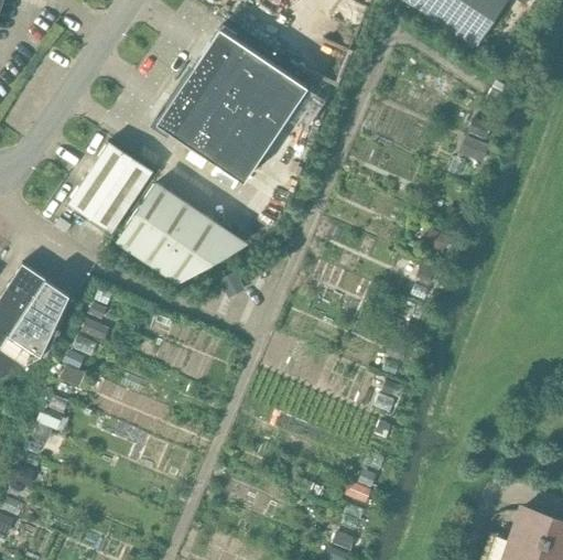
[(158,127),(245,185),(309,89),(222,32),(223,31),(220,30),(157,126),(158,127)]
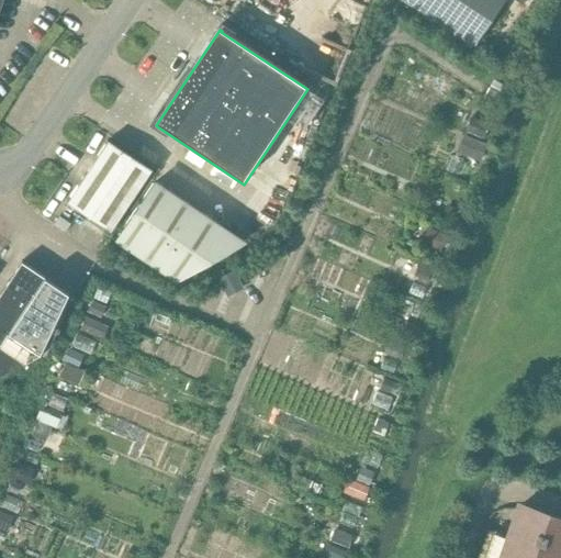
[(109,144),(67,205),(111,235),(153,173),(109,144)]
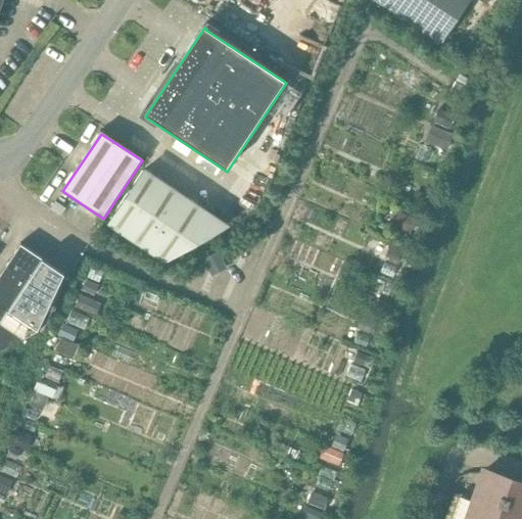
[(110,223),(169,262),(226,230),(143,174),(110,223)]
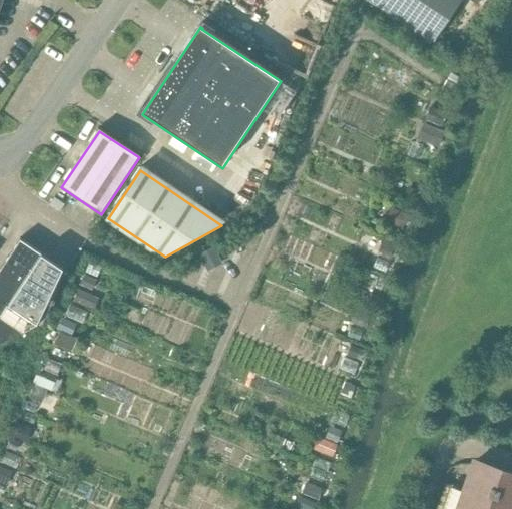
[(0,300),(8,306),(42,256),(20,241),(0,272),(0,300)]
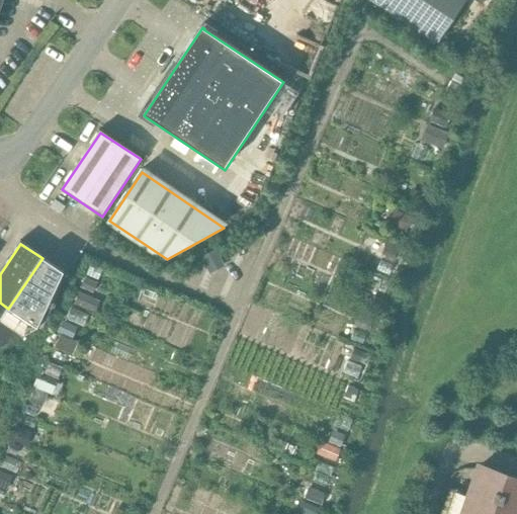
[(216,254),(201,261),(209,275),(223,267),(221,262),(216,254)]
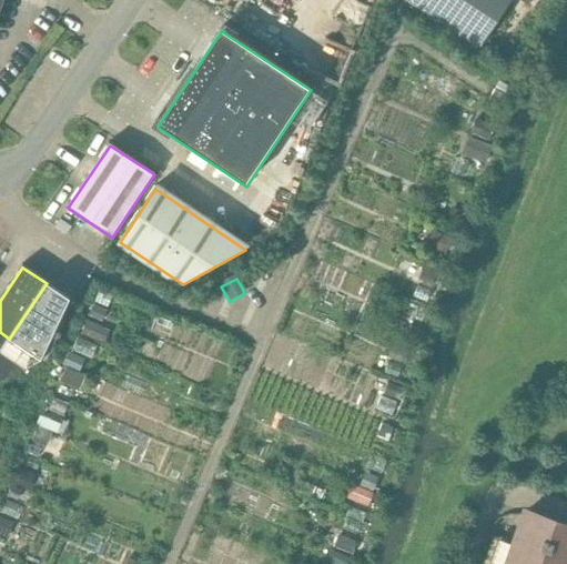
[(41,360),(69,300),(70,300),(47,283),(9,339),(41,360)]
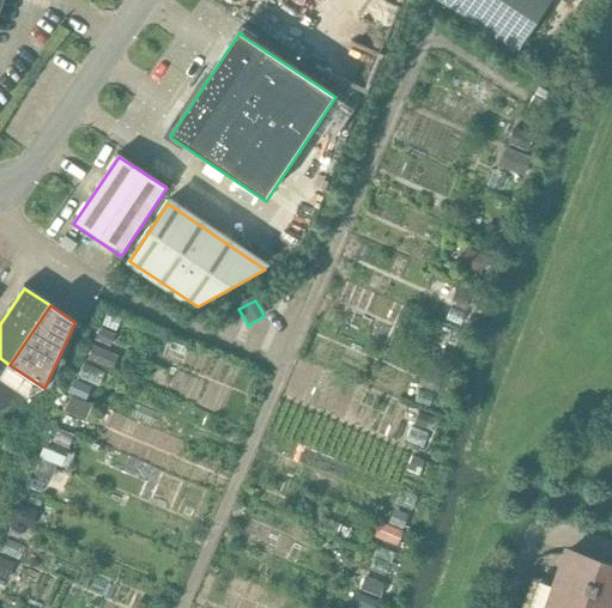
[(44,388),(10,365),(0,358),(0,412),(44,389),(44,388)]
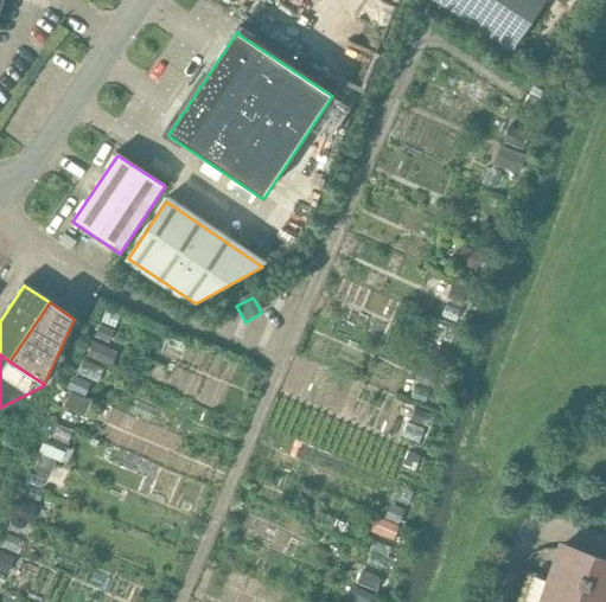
[(409,426),(433,434),(438,421),(415,411),(409,426)]
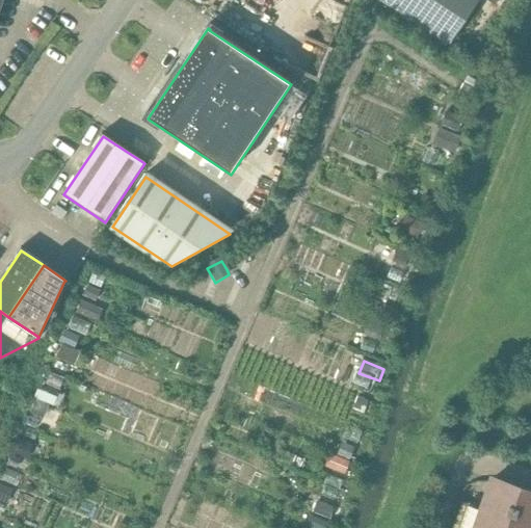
[(352,412),(364,416),(368,405),(356,400),(352,412)]
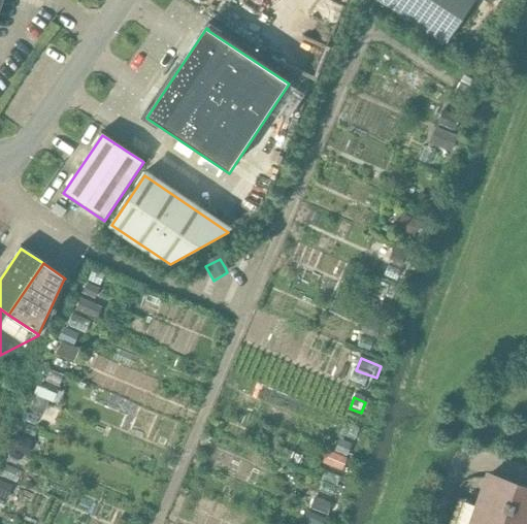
[(336,454),(348,459),(353,448),(341,444),(336,454)]
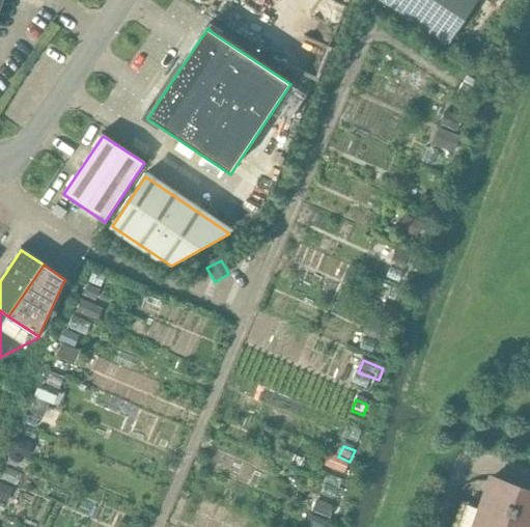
[(326,469),(345,477),(351,465),(330,458),(326,469)]
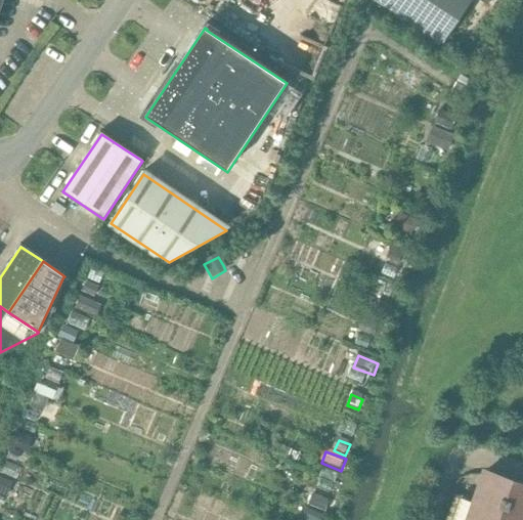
[(522,489),(485,476),(475,504),(463,500),(464,499),(462,499),(453,519),(522,519),(522,489)]
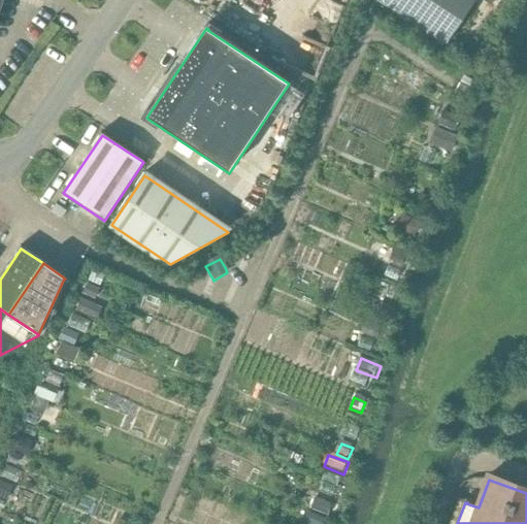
[(308,511),(328,519),(333,508),(313,499),(308,511)]
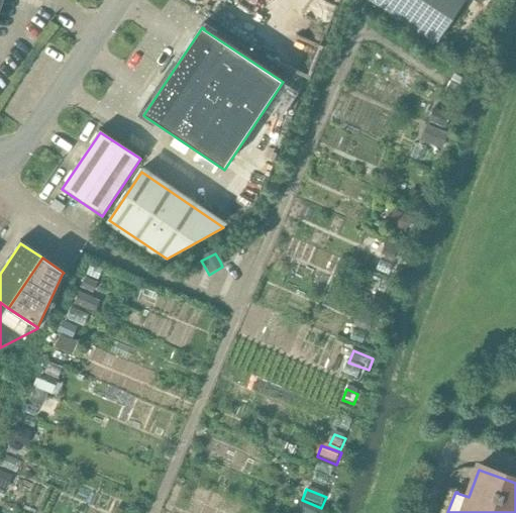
[(320,512),(301,504),(297,512),(320,512)]
